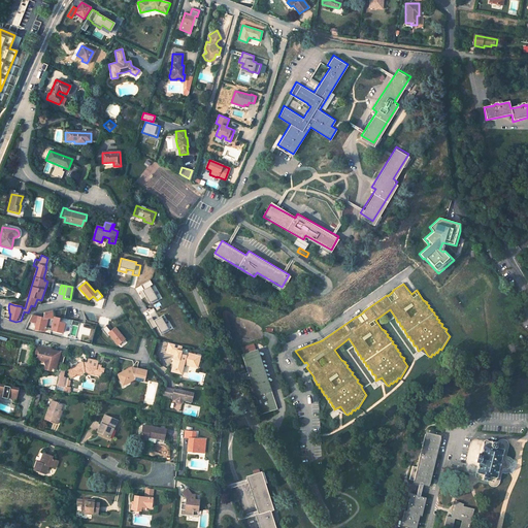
[(151,304),(159,300),(151,286),(142,290),(151,304)]
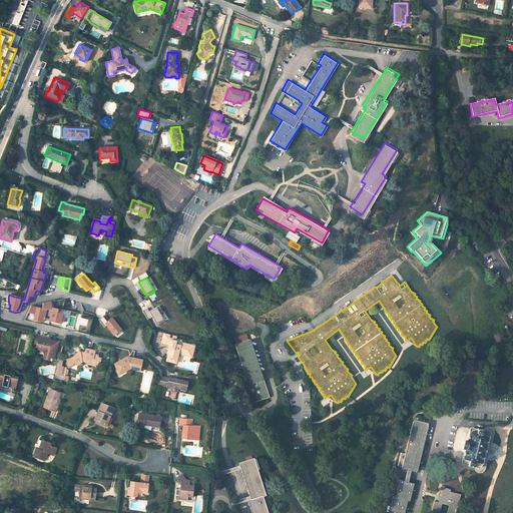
[(42,309),(31,307),(27,315),(35,317),(34,320),(43,322),(44,318),(51,320),(51,321),(60,324),(62,314),(57,313),(58,310),(51,308),(50,303),(48,303),(43,304),(42,309)]
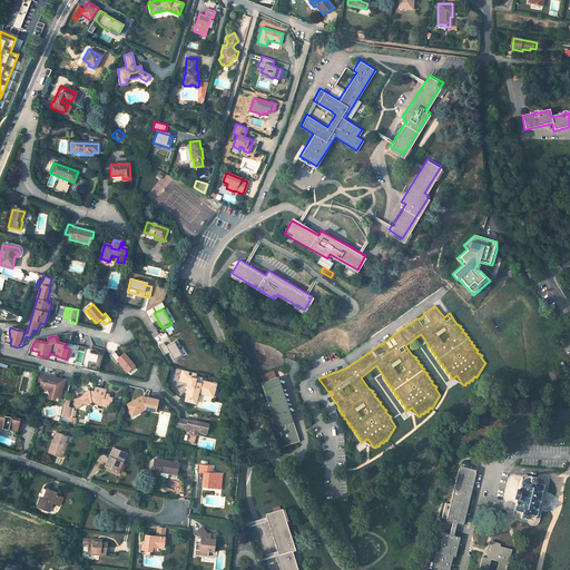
[(164,354),(169,352),(175,361),(183,356),(174,341),(166,345),(164,342),(159,345),(164,354)]
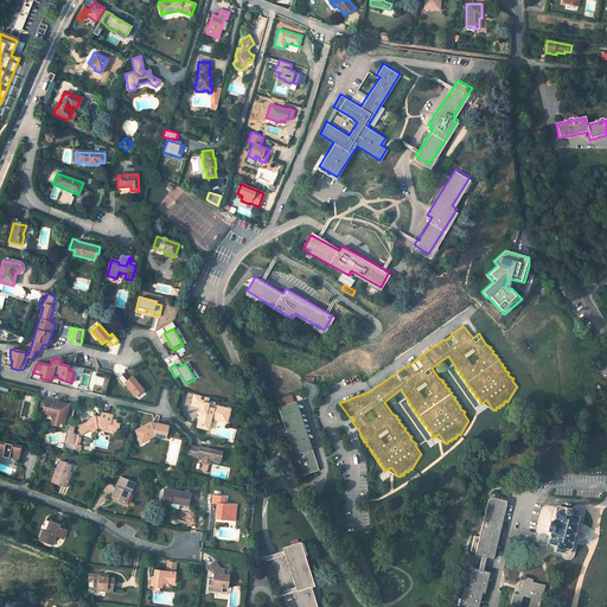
[(123,387),(126,384),(135,396),(142,390),(132,376),(129,378),(125,371),(116,378),(123,387)]
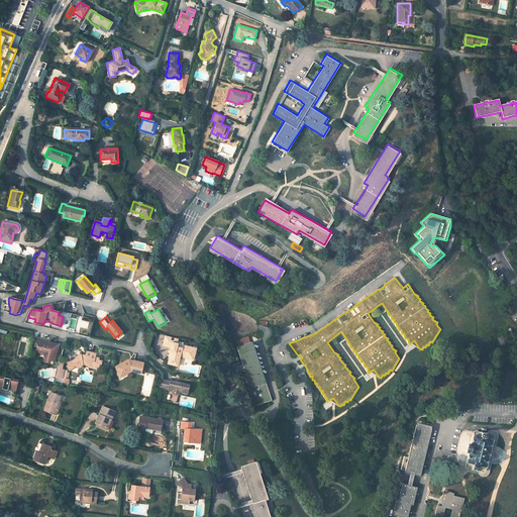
[(247,331),(235,335),(237,341),(249,337),(247,331)]
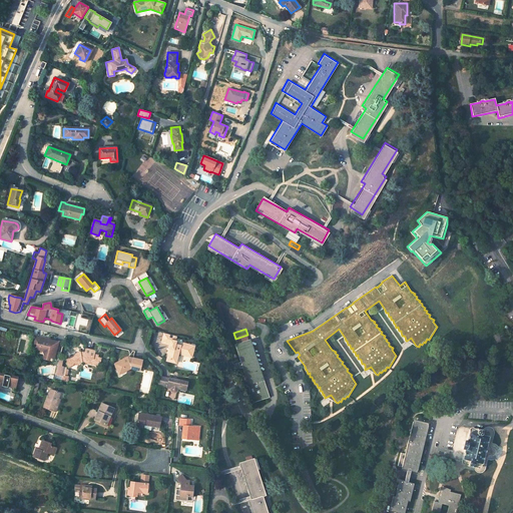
[(169,350),(167,358),(174,359),(176,352),(178,353),(179,349),(187,351),(187,354),(191,356),(194,345),(183,342),(182,345),(176,344),(175,340),(174,340),(176,335),(164,332),(162,340),(170,342),(169,344),(168,347),(170,347),(170,350),(169,350)]
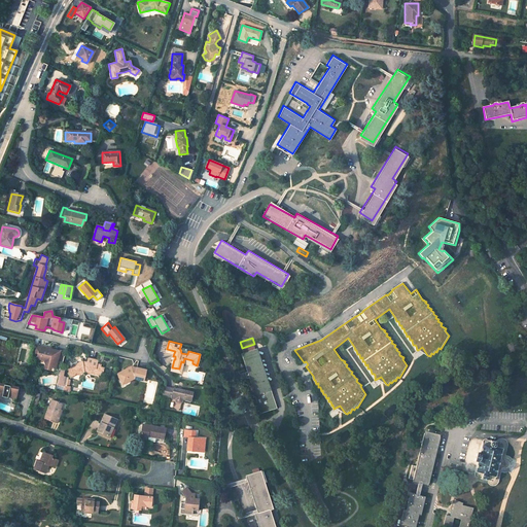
[(39,353),(41,346),(33,344),(34,346),(32,351),(39,353)]
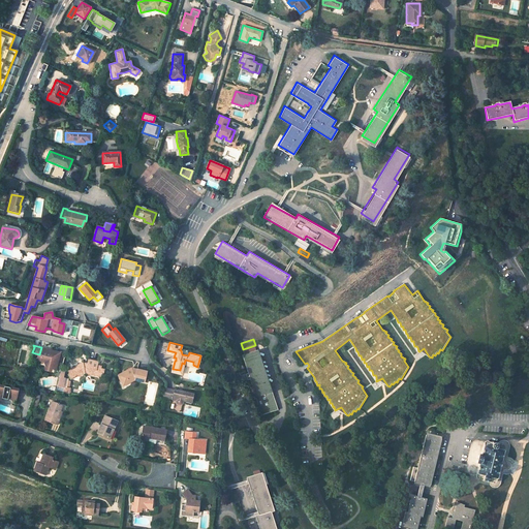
[(37,355),(36,361),(44,363),(43,366),(43,367),(44,368),(45,369),(47,368),(48,368),(48,367),(53,368),(57,370),(61,352),(41,347),(39,354),(32,352),(32,354),(37,355)]
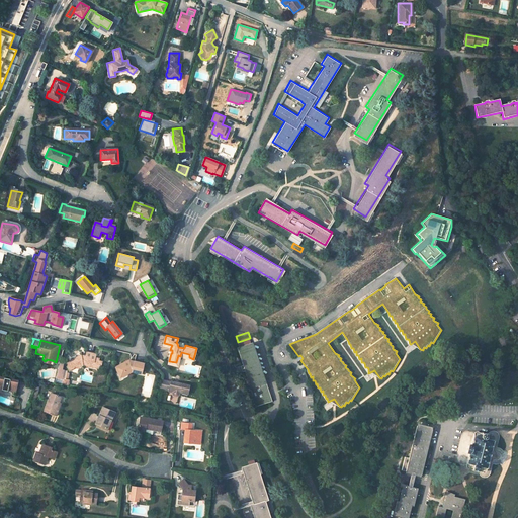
[(415,341),(411,344),(420,349),(415,341)]
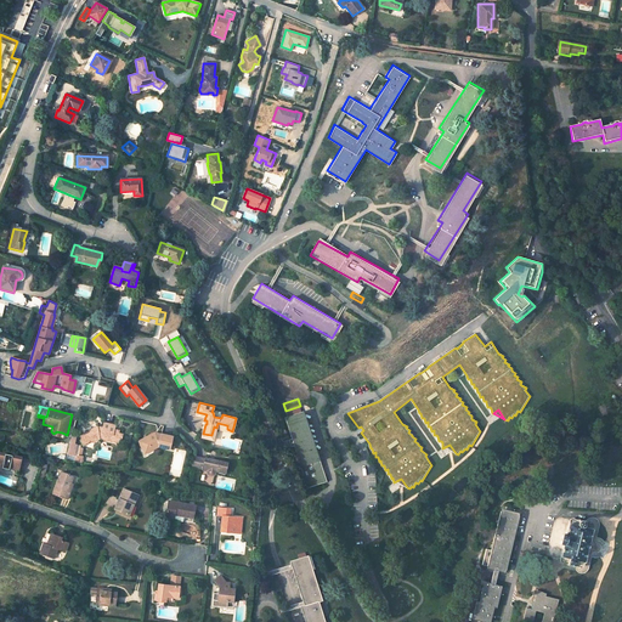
[(327,480),(303,411),(284,417),(307,486),(327,480)]
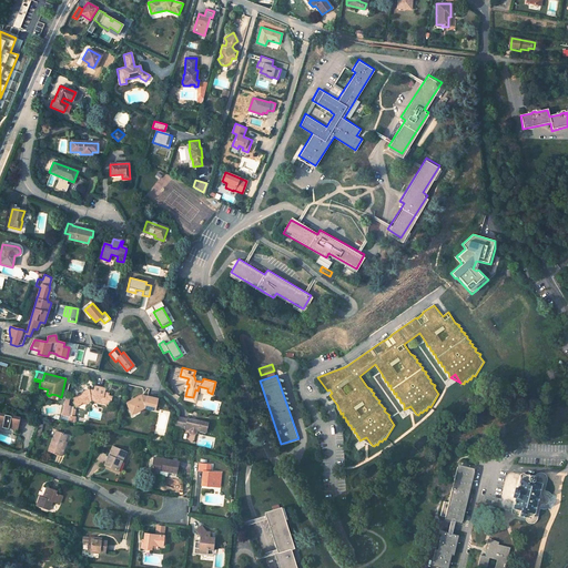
[(74,397),(74,402),(77,406),(82,403),(85,404),(91,401),(109,404),(109,401),(111,402),(112,396),(109,395),(109,393),(105,392),(105,388),(95,386),(94,391),(90,389),(90,388),(74,397)]
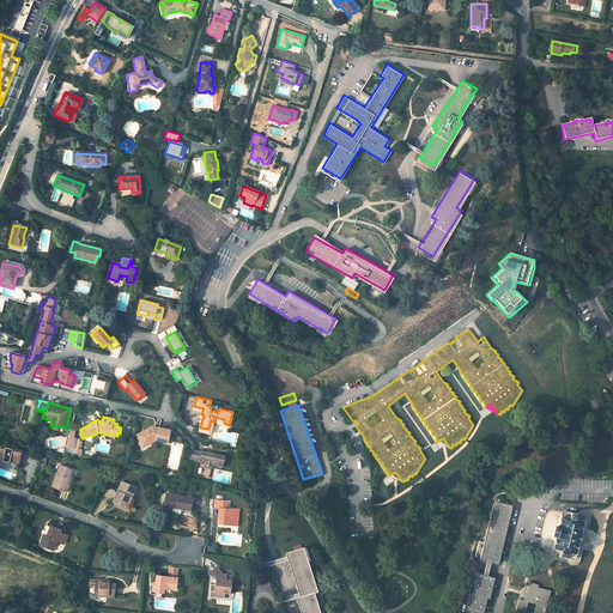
[(213,422),(211,420),(208,429),(200,428),(199,431),(211,434),(213,422)]
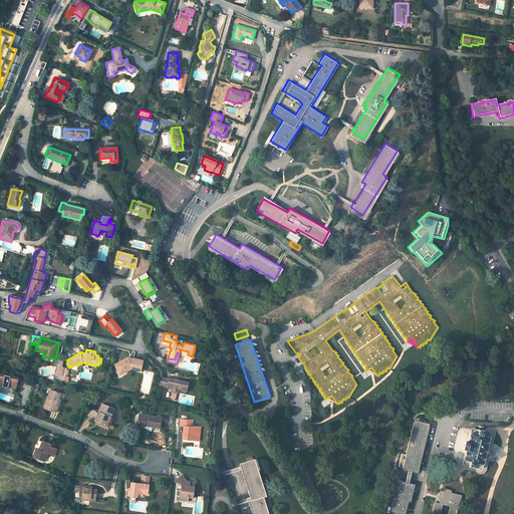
[(132,368),(141,370),(143,360),(134,358),(134,359),(129,358),(130,356),(129,356),(114,364),(117,370),(120,371),(124,369),(125,371),(132,368)]
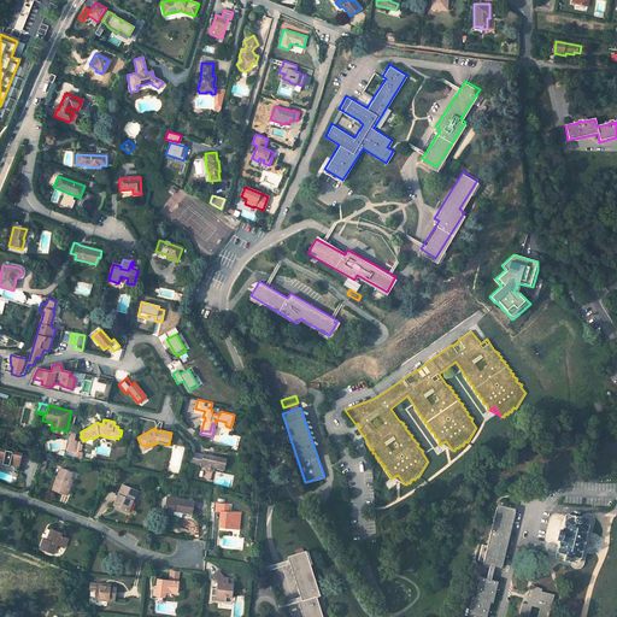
[(80,438),(76,433),(70,436),(66,452),(72,453),(76,440),(80,438)]
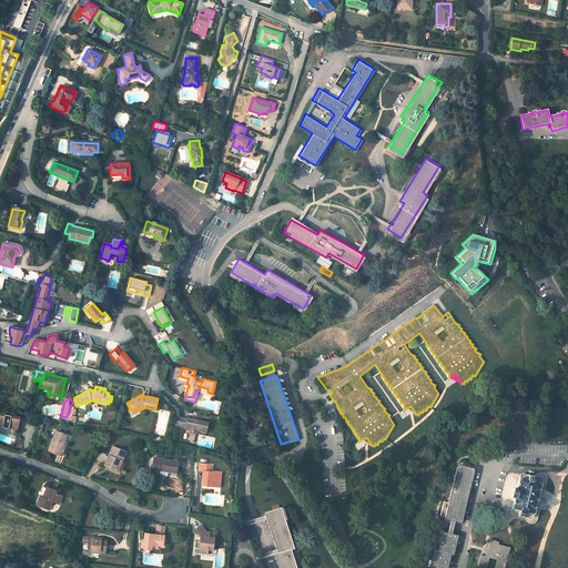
[(0,413),(0,423),(3,425),(3,426),(9,427),(11,416),(0,413)]
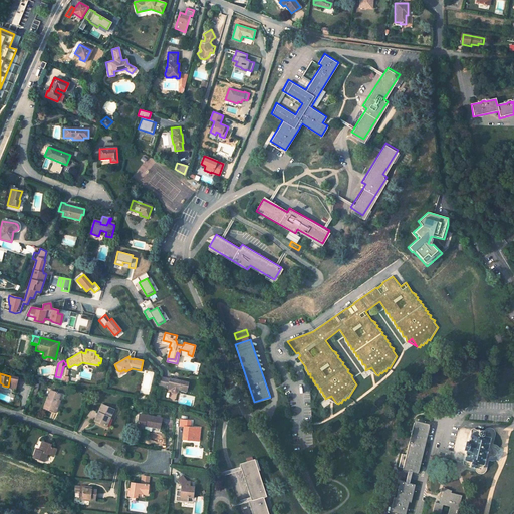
[(16,377),(10,376),(8,387),(14,389),(16,377)]
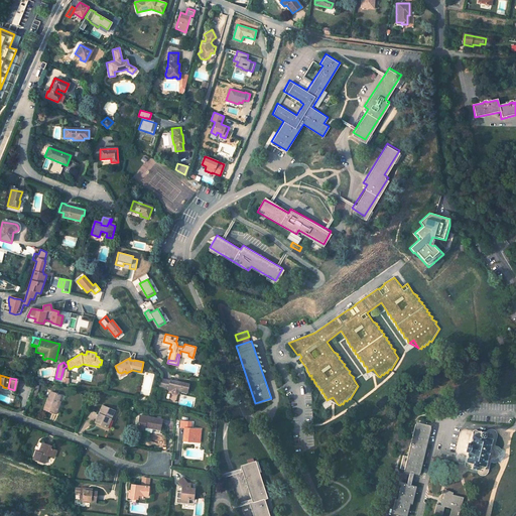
[(178,392),(185,394),(188,384),(176,382),(175,383),(174,383),(173,381),(169,380),(169,381),(160,379),(158,387),(167,389),(167,390),(171,391),(171,392),(171,393),(172,394),(172,395),(173,395),(174,395),(175,395),(176,395),(176,394),(177,394),(177,393),(178,393),(178,392)]
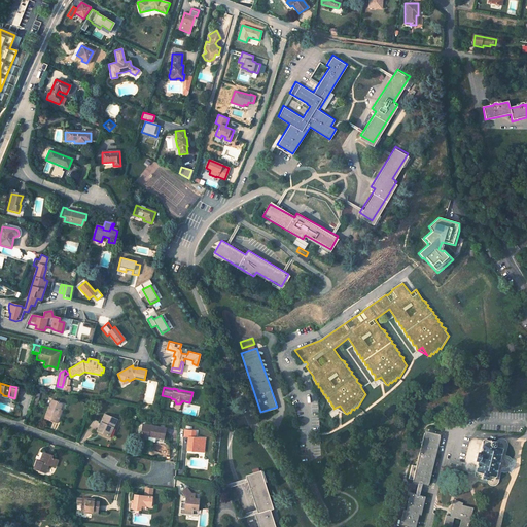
[(54,399),(45,418),(57,423),(60,416),(58,415),(61,409),(63,403),(54,399)]
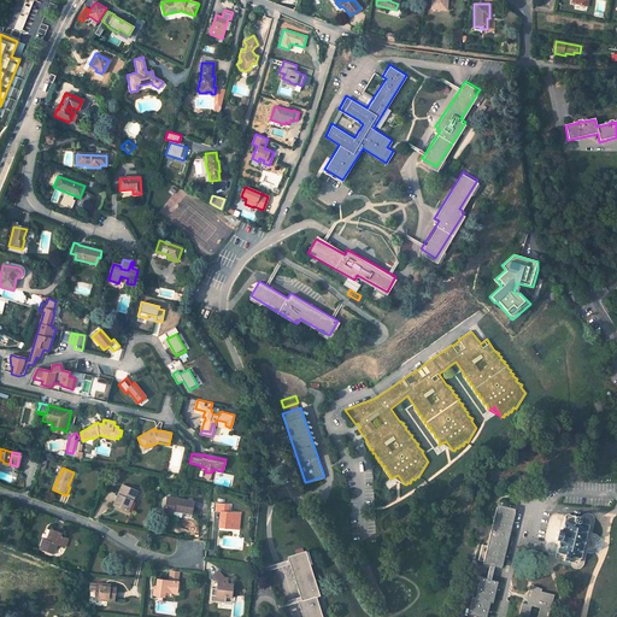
[(398,475),(393,477),(404,485),(404,483),(398,475)]
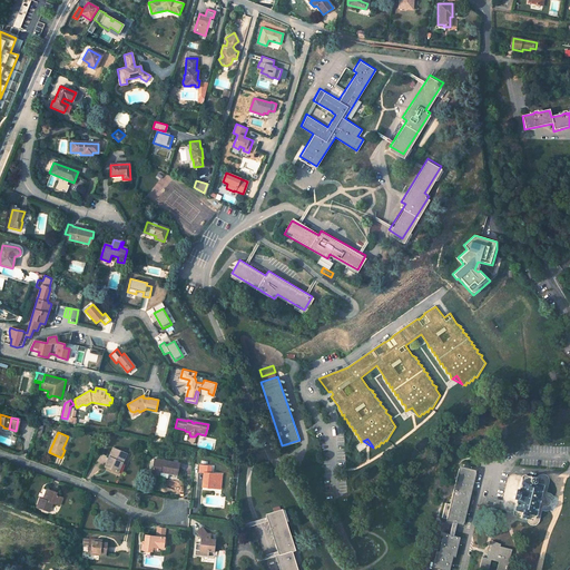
[(105,467),(117,471),(121,462),(124,462),(127,453),(114,448),(105,467)]
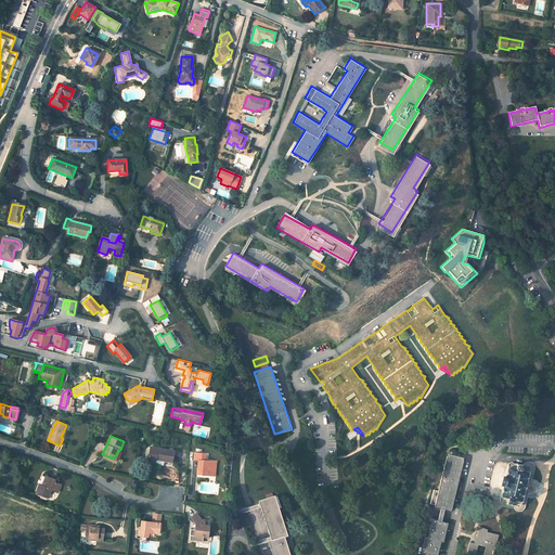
[(152,447),(149,461),(156,463),(157,460),(173,463),(177,452),(152,447)]
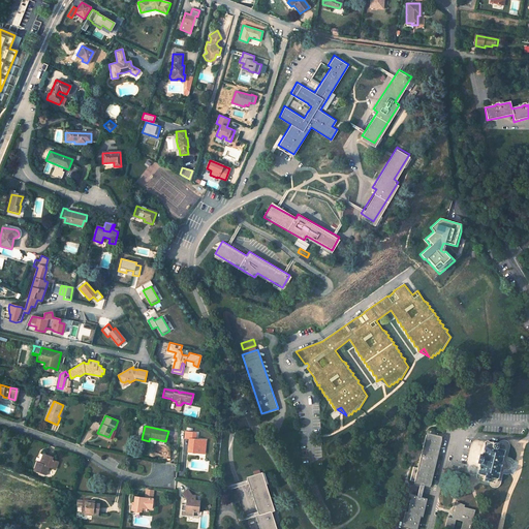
[(190,439),(188,452),(193,453),(193,450),(195,450),(195,453),(200,453),(200,447),(206,448),(207,440),(196,439),(197,433),(186,432),(186,438),(190,439)]
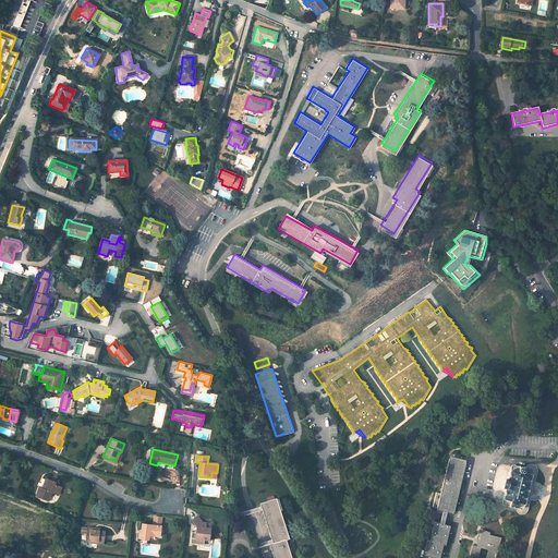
[(437,507),(451,511),(465,459),(450,456),(440,492),(435,490),(431,504),(437,506),(437,507)]
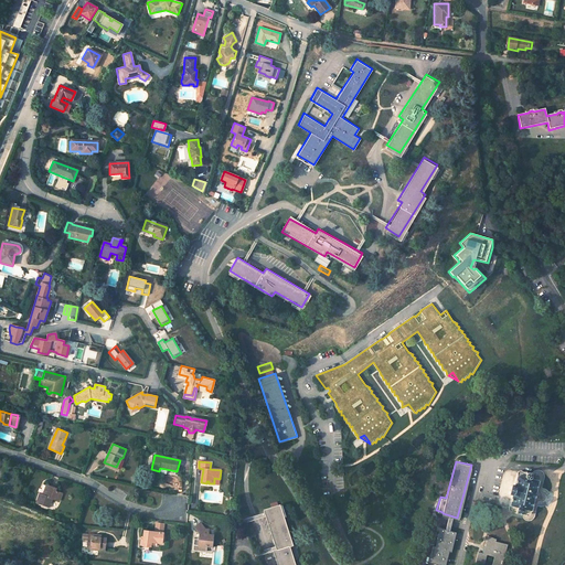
[(530,512),(531,511),(539,479),(539,478),(539,477),(537,476),(537,475),(536,475),(535,475),(521,471),(520,471),(519,471),(518,471),(518,472),(516,473),(514,486),(512,486),(510,487),(509,492),(510,494),(512,494),(509,507),(509,508),(509,509),(509,510),(510,511),(511,511),(512,512),(525,514),(526,514),(528,514),(529,513),(530,513),(530,512)]
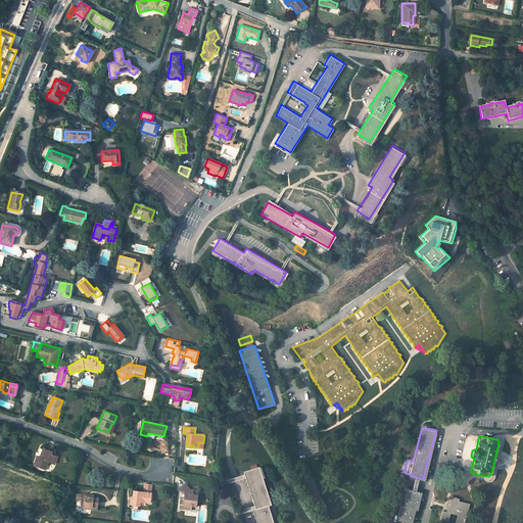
[(32,465),(43,469),(46,461),(53,464),(55,457),(49,454),(49,450),(41,448),(39,454),(41,455),(39,458),(38,458),(35,457),(32,465)]
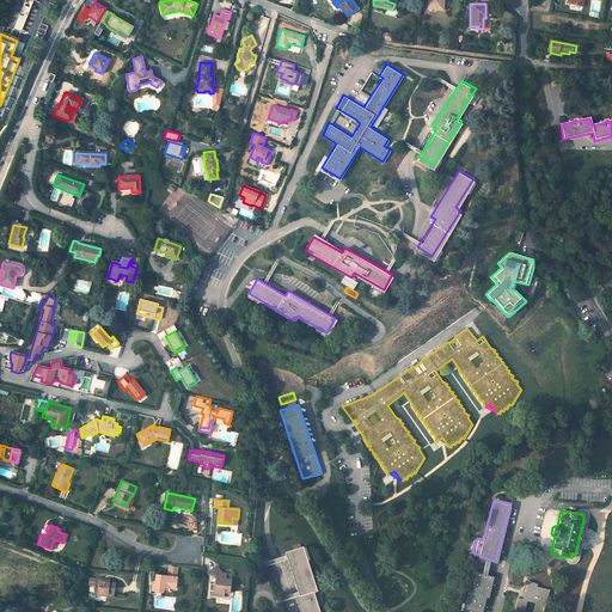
[(320,611),(314,589),(318,588),(305,545),(288,551),(303,593),(298,594),(304,611),(320,611)]
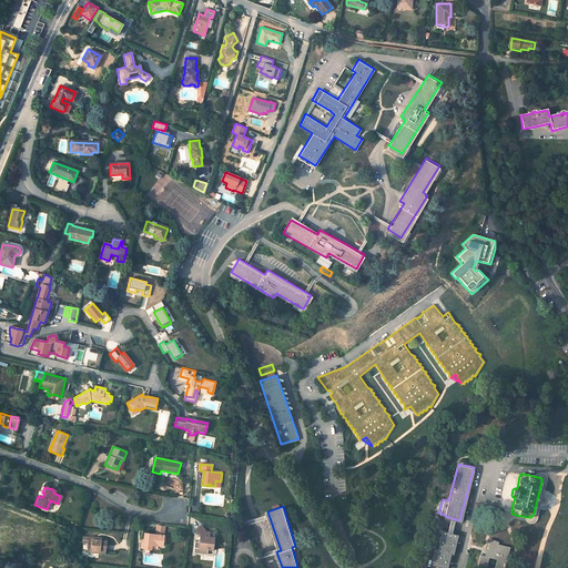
[(201,553),(208,553),(208,550),(208,548),(213,549),(214,537),(209,537),(210,531),(206,531),(201,525),(195,529),(200,536),(200,541),(195,540),(194,547),(202,548),(201,553)]
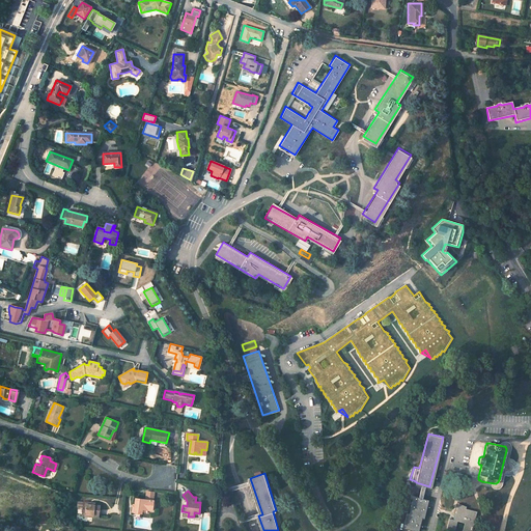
[(407,511),(402,525),(416,529),(420,515),(422,516),(426,499),(413,496),(408,512),(407,511)]
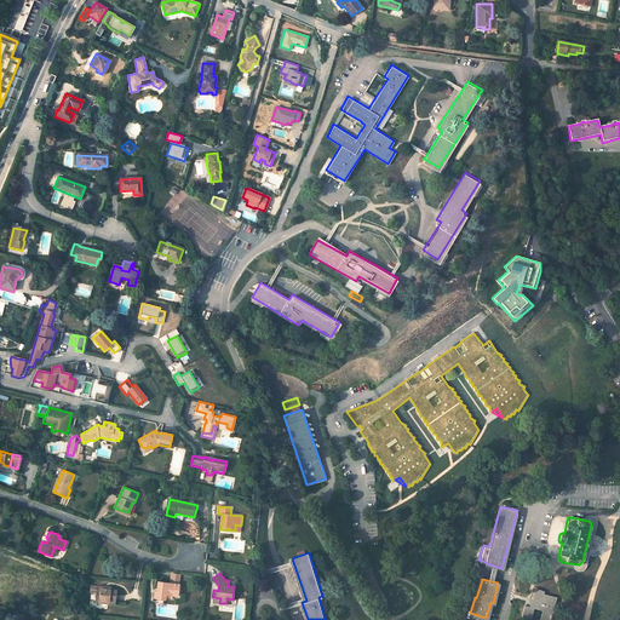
[(156,598),(165,600),(166,592),(168,591),(172,591),(173,593),(178,595),(179,585),(159,581),(158,589),(156,598)]
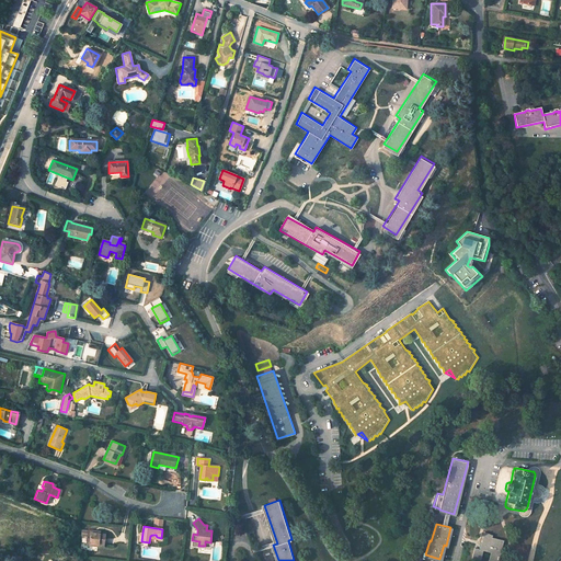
[(98,546),(103,547),(104,534),(100,534),(94,533),(95,530),(90,530),(90,535),(87,535),(87,541),(98,544),(98,546)]
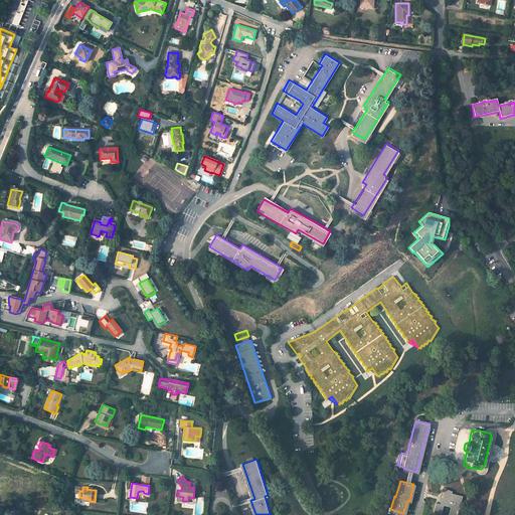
[(432,514),(434,514),(440,514),(443,505),(450,506),(448,514),(453,514),(457,514),(462,496),(451,493),(452,491),(444,487),(441,504),(435,502),(432,514)]
